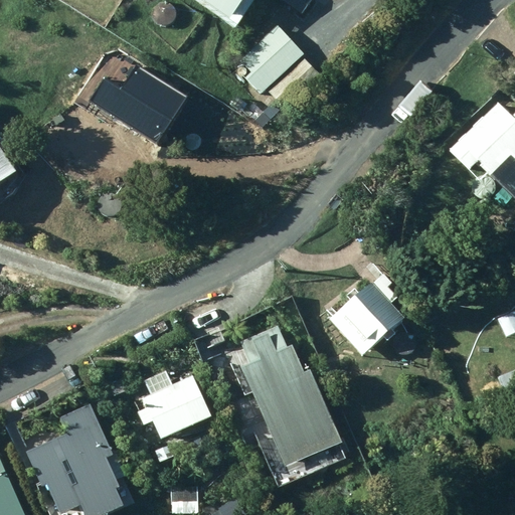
[(204,0),(231,18),(243,0),(204,0)]
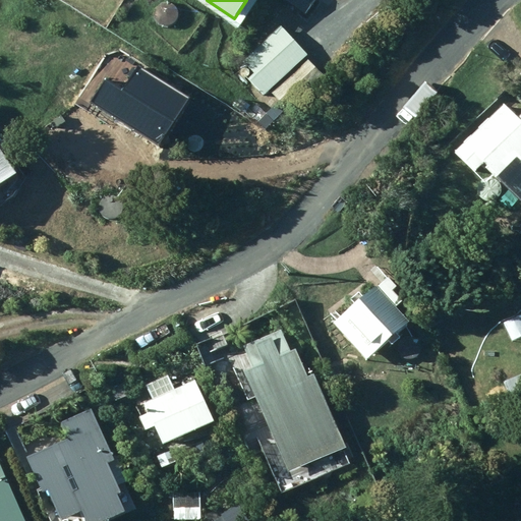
[(265,96),(308,55),(281,25),(243,60),(254,73),(249,78),(265,96)]
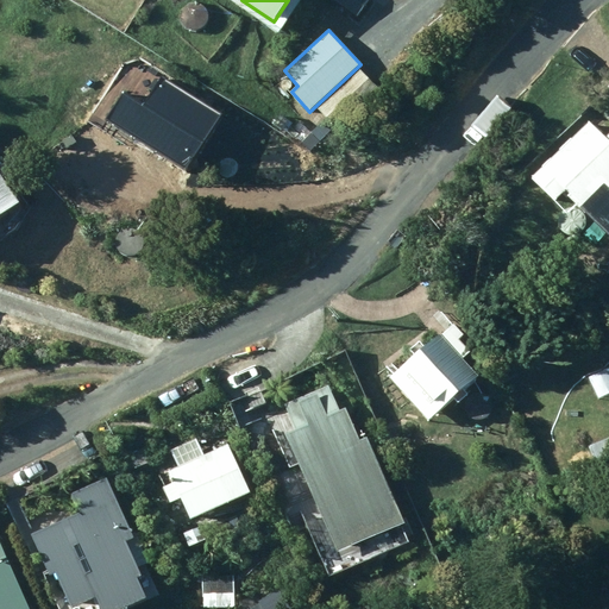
[(115,115),(169,179),(215,140),(193,114),(201,107),(192,95),(167,117),(145,90),(115,115)]
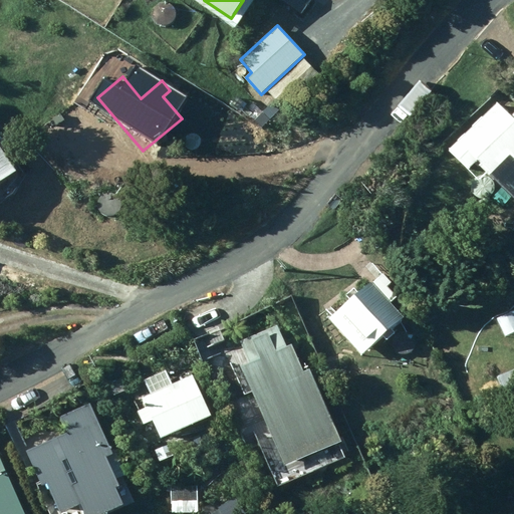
[(513,188),(513,187),(513,110),(510,115),(497,102),(450,151),(469,169),(477,162),(495,180),(499,175),(513,188)]
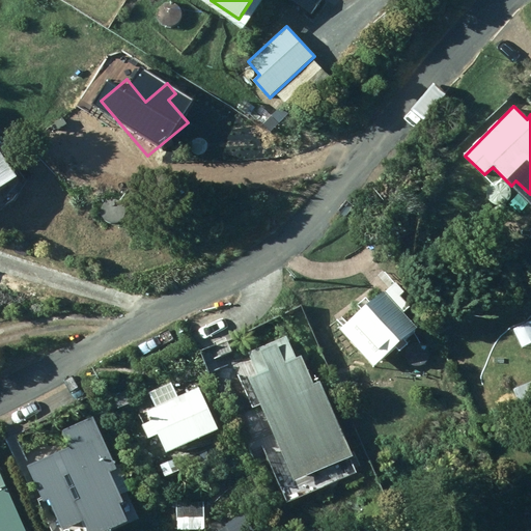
[(0,188),(18,175),(0,149),(0,188)]
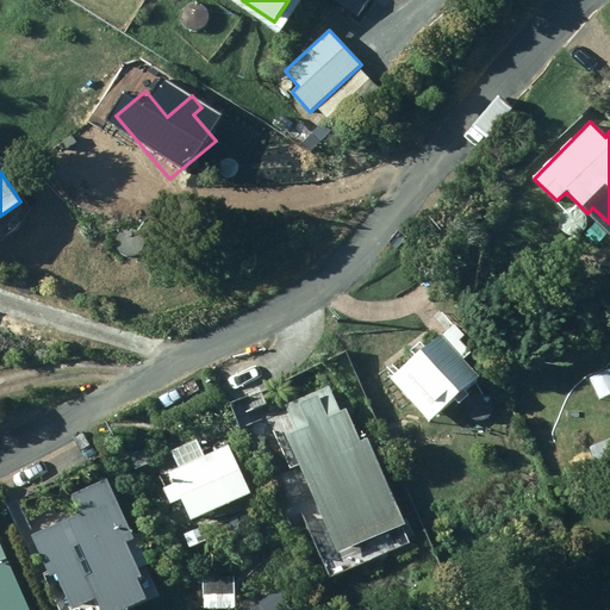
[(466,336),(456,327),(452,331),(450,329),(443,335),(441,334),(391,380),(430,423),(480,378),(465,360),(472,353),(461,341),(466,336)]
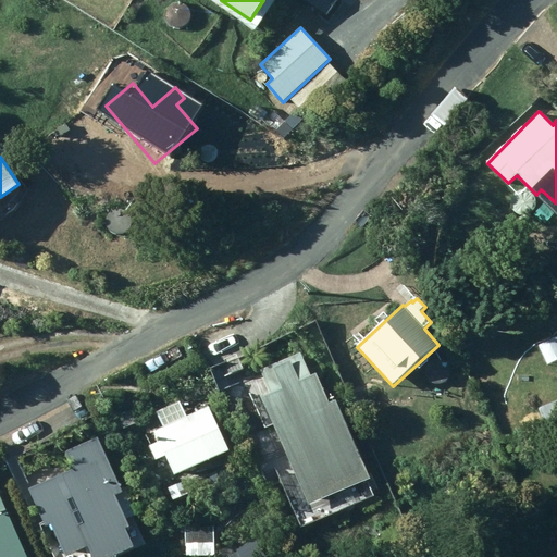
[(263,398),(311,506),(372,479),(337,399),(330,403),(318,374),(311,376),(300,353),(262,370),(273,394),(263,398)]
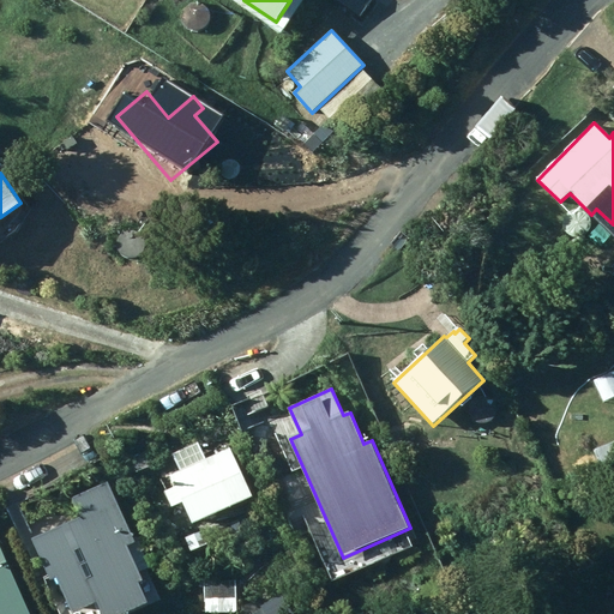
[(253,498),(241,469),(230,474),(221,452),(170,475),(176,487),(164,492),(172,509),(185,503),(186,510),(173,515),(181,534),(196,528),(194,525),(253,498)]
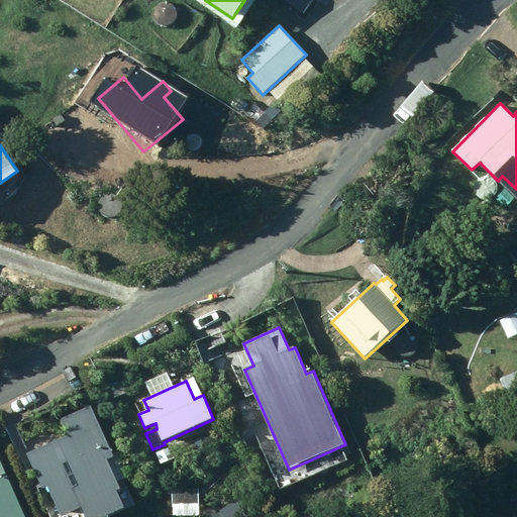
[(117,466),(92,409),(61,423),(67,438),(24,457),(50,516),(125,516),(105,471),(117,466)]
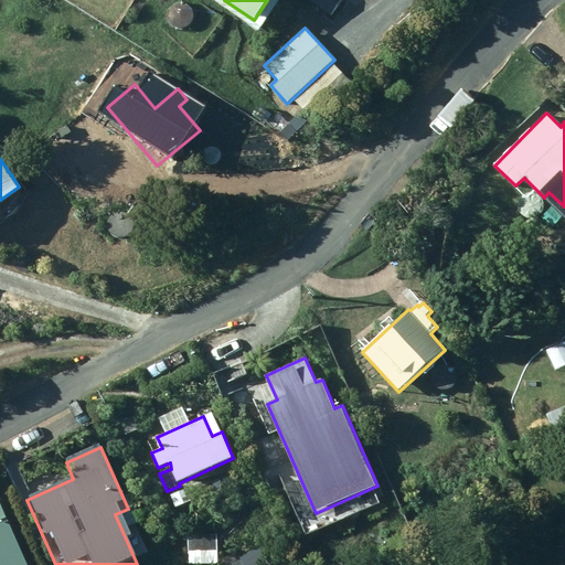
[(28,564),(0,502),(0,564),(28,564)]
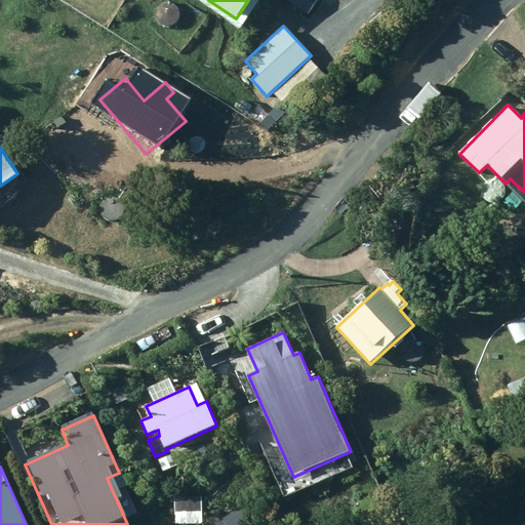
All buildings are outlined.
